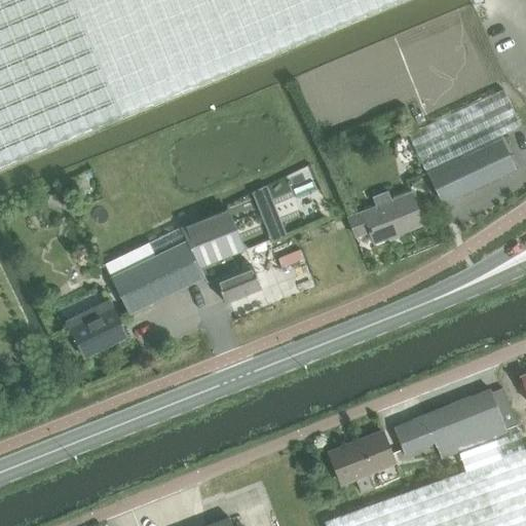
[(0,0),(0,167),(122,117),(262,59),(401,0),(0,0)]
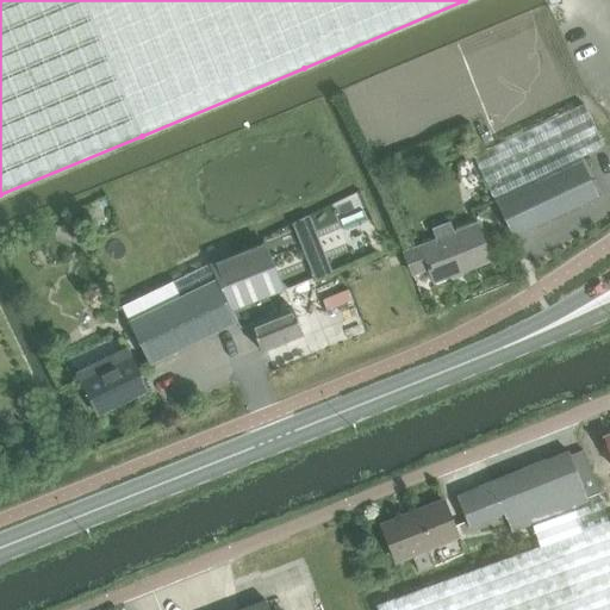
[(604,147),(584,104),(474,156),(495,199),(512,237),(599,197),(580,157),(604,147)]
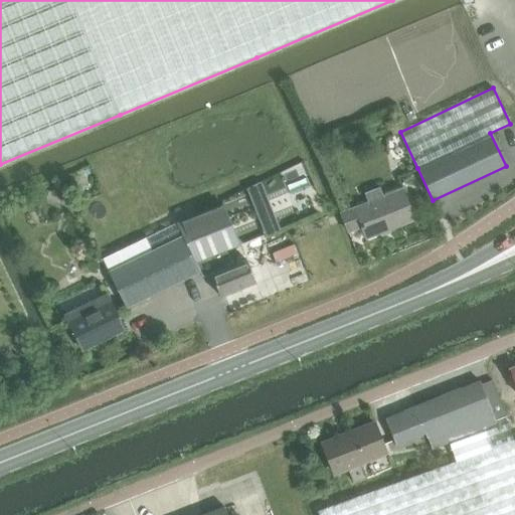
[(67,184),(57,180),(51,193),(62,197),(67,184)]
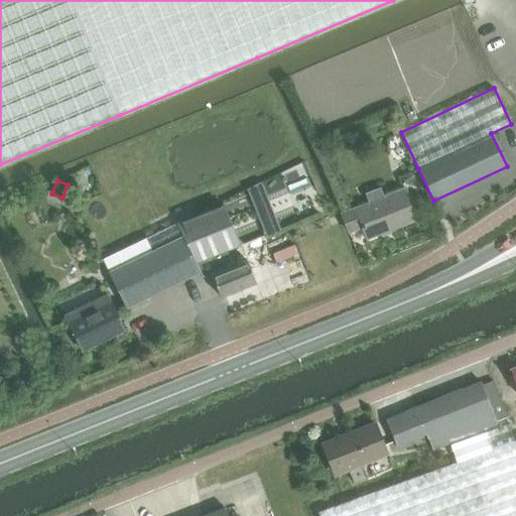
[(343,215),(349,232),(362,227),(367,239),(415,220),(404,190),(385,198),(381,188),(366,195),(369,204),(343,215)]
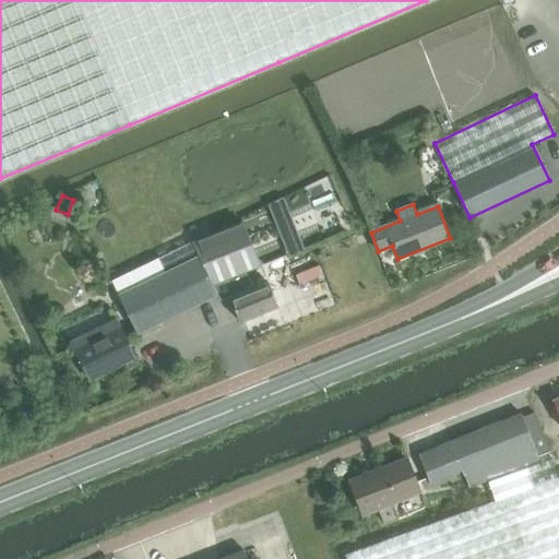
[(228,228),(192,244),(212,284),(212,285),(229,278),(246,271),(228,228)]
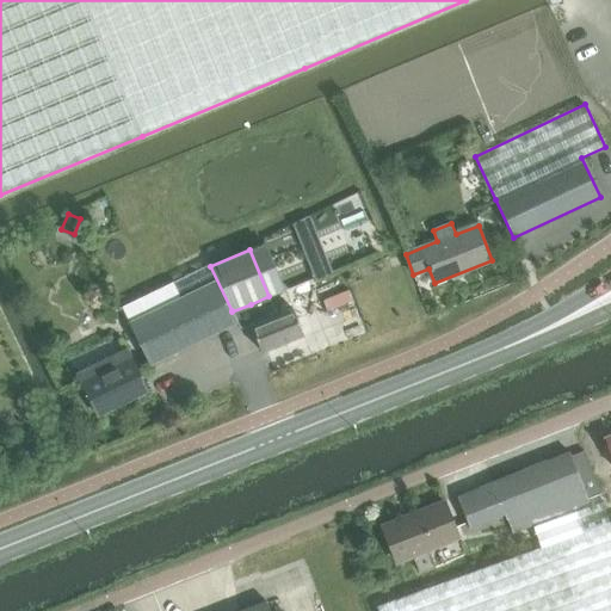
[(150,364),(236,321),(232,312),(232,310),(210,266),(123,308),(150,364)]
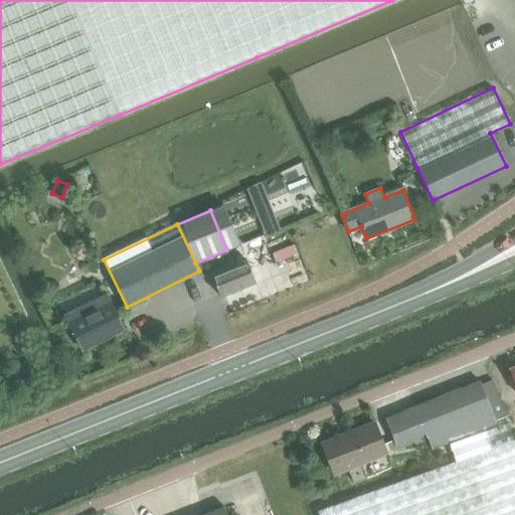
[(217,271),(211,274),(220,296),(255,282),(253,279),(271,272),(263,252),(246,259),(232,265),(226,249),(211,256),(217,271)]
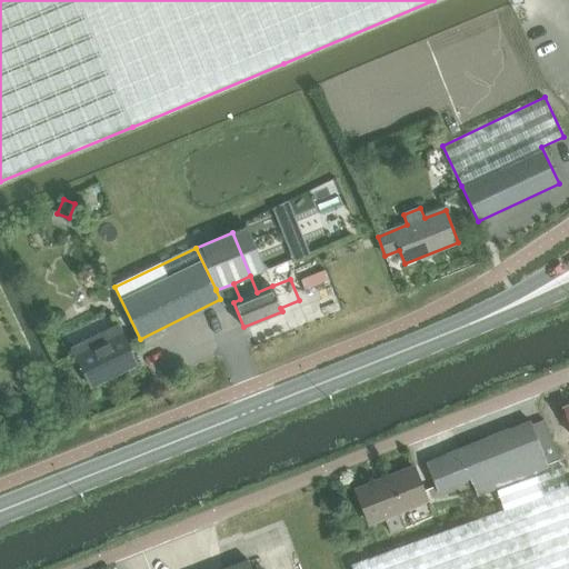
[(72,347),(91,387),(137,365),(118,325),(72,347)]
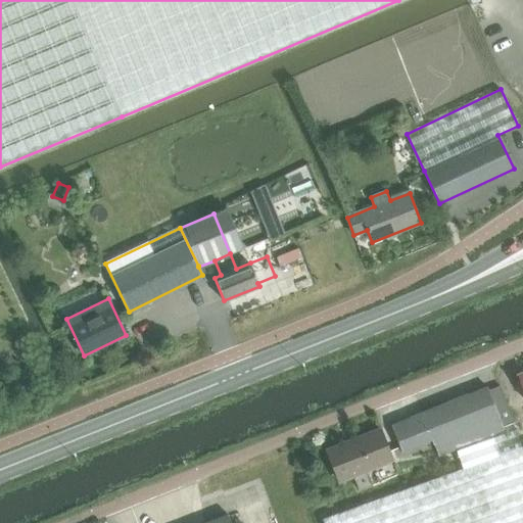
[(400,452),(431,439),(437,458),(456,450),(463,469),(323,519),(323,522),(522,522),(522,419),(514,423),(506,401),(495,406),(487,386),(390,425),(400,452)]
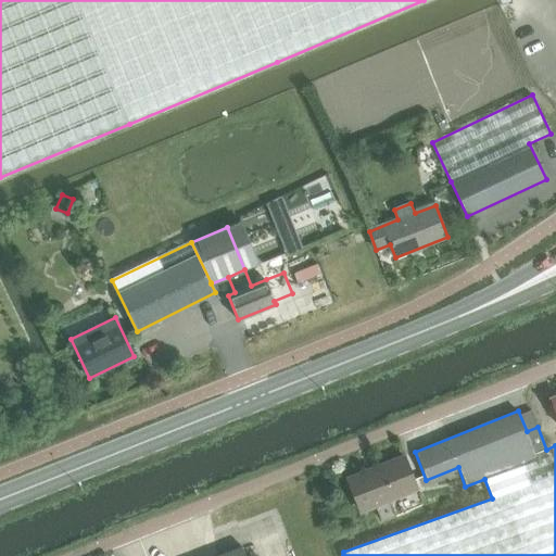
[(381,521),(395,516),(389,501),(417,489),(404,457),(348,479),(361,512),(376,506),(381,521)]
